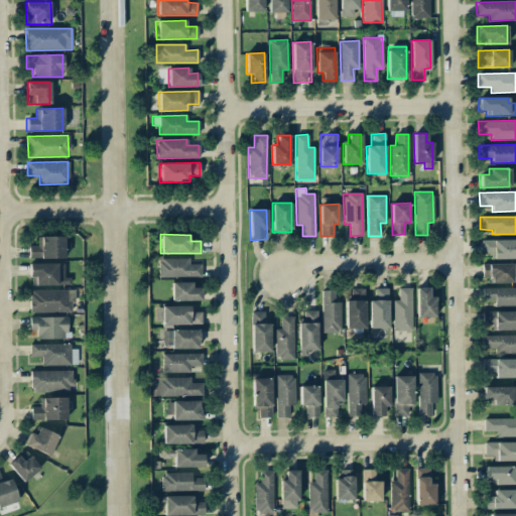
[(63,236),(40,236),(40,246),(28,246),(28,258),(63,258),(63,236)]
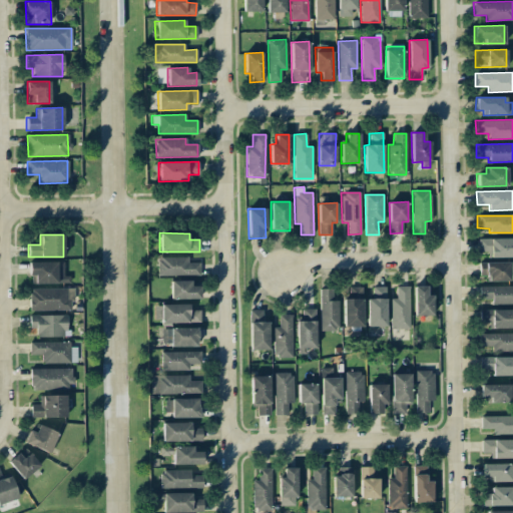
[(512,257),(512,238),(478,237),(478,251),(486,251),(486,257),(512,257)]
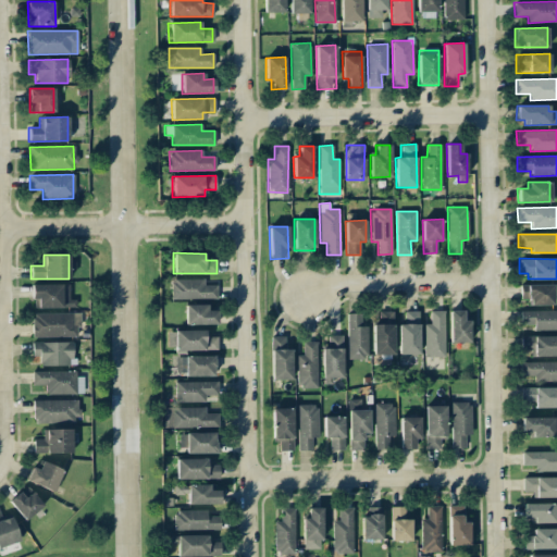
[(171,280),(171,299),(217,298),(217,285),(203,285),(203,279),(171,280)]
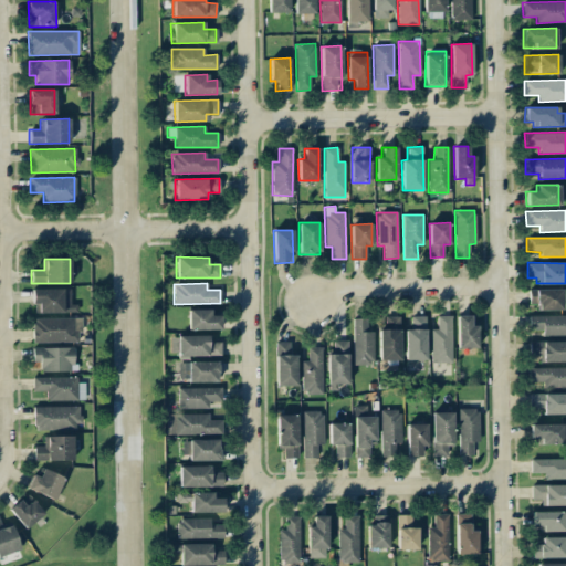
[(31,289),(31,304),(38,304),(38,313),(76,313),(75,304),(70,304),(70,289),(31,289)]
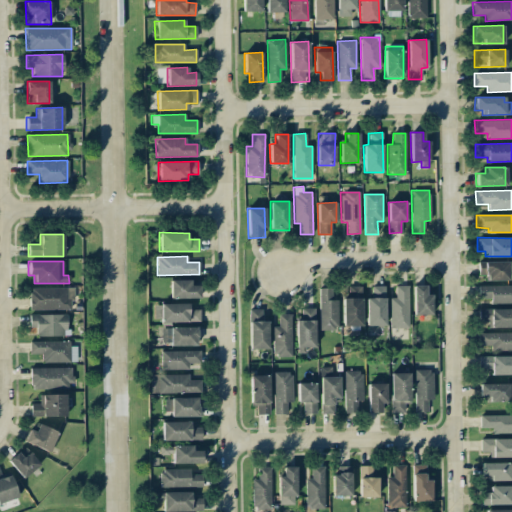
[(485,280),(507,280),(507,262),(477,261),(477,275),(485,275),(485,280)]
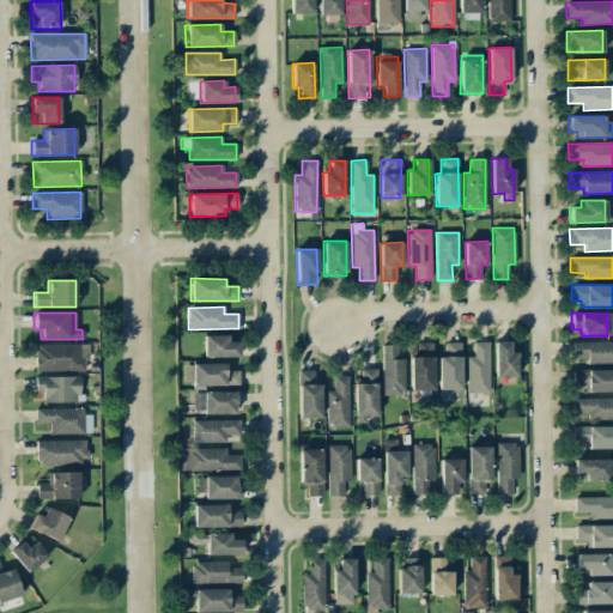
[(204,335),(204,357),(240,357),(238,341),(228,341),(226,335),(204,335)]
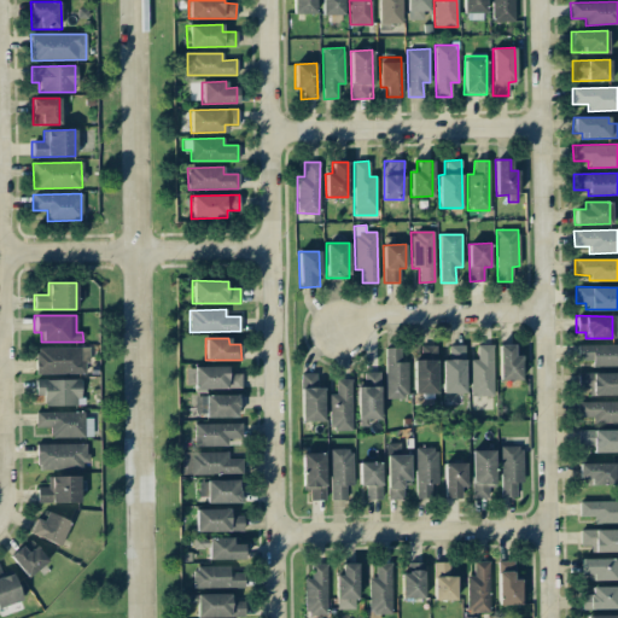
[(520,380),(520,355),(514,355),(513,344),(499,344),(499,380),(520,380)]
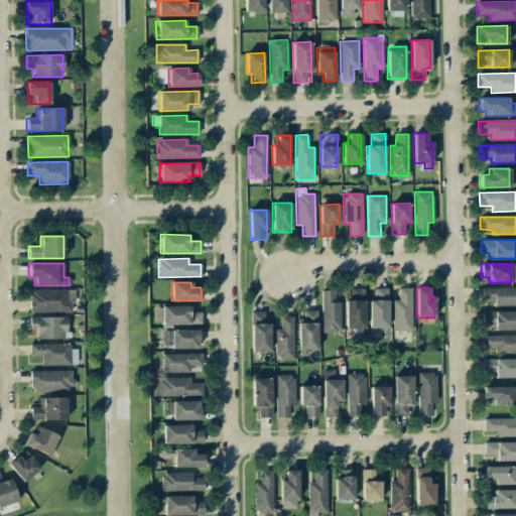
[(515,287),(482,287),(482,300),(494,300),(494,305),(515,305),(515,287)]
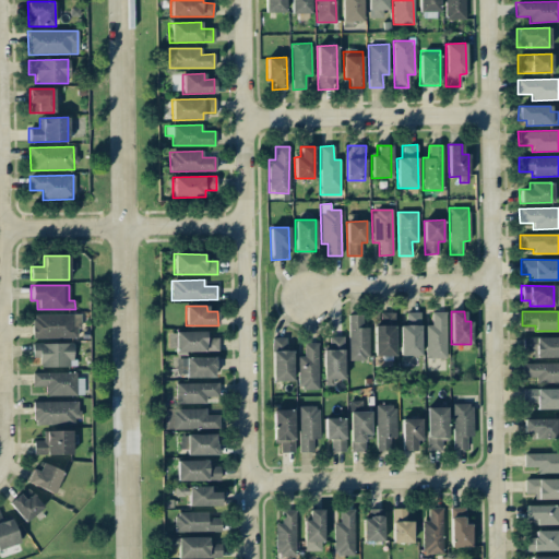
[(375,356),(395,356),(394,312),(380,312),(380,324),(373,324),(375,356)]
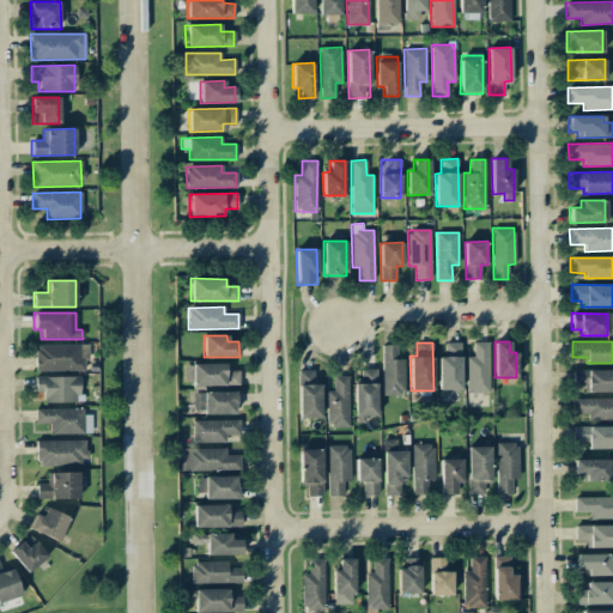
[(438,357),(439,390),(461,389),(460,343),(444,343),(445,357),(438,357)]
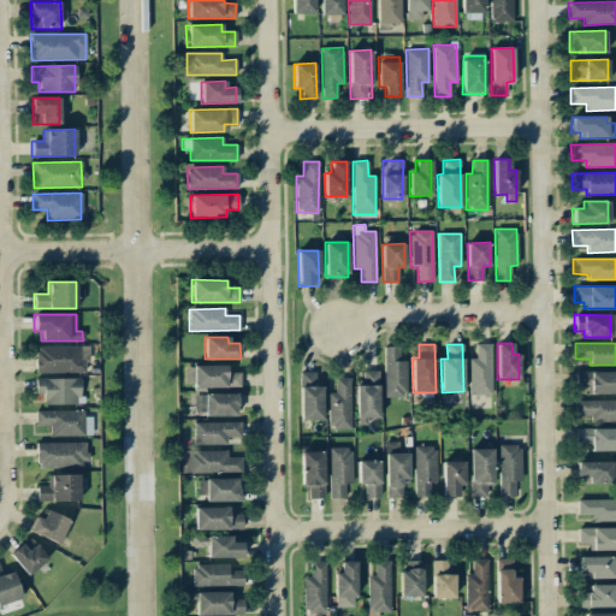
[(491,344),(475,344),(475,359),(468,359),(469,395),(492,395),(491,344)]
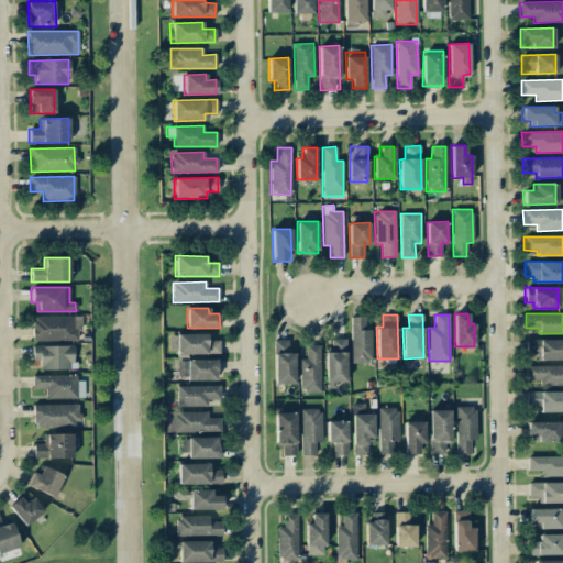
[(79,316),(32,317),(32,341),(79,340),(79,316)]
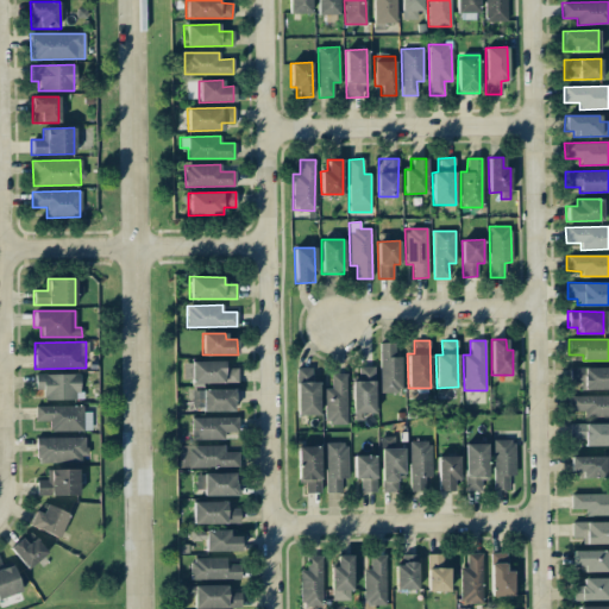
[(381,393),(402,393),(401,357),(394,357),(394,343),(378,343),(381,393)]
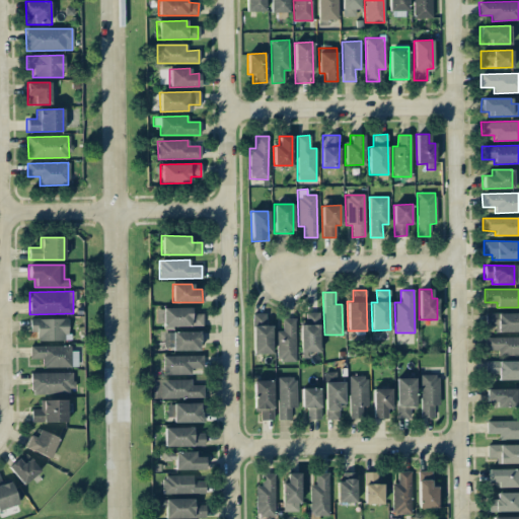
[(162,326),(202,326),(202,313),(194,313),(194,307),(162,308),(162,326)]
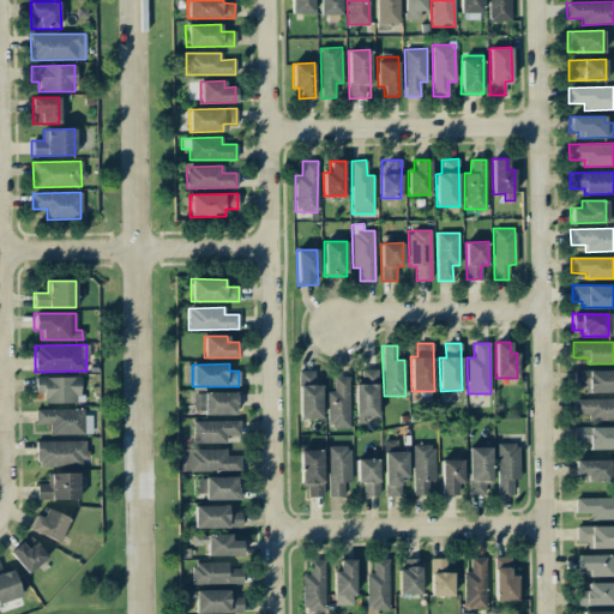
[(355,416),(377,416),(378,369),(361,369),(361,384),(355,384),(355,416)]
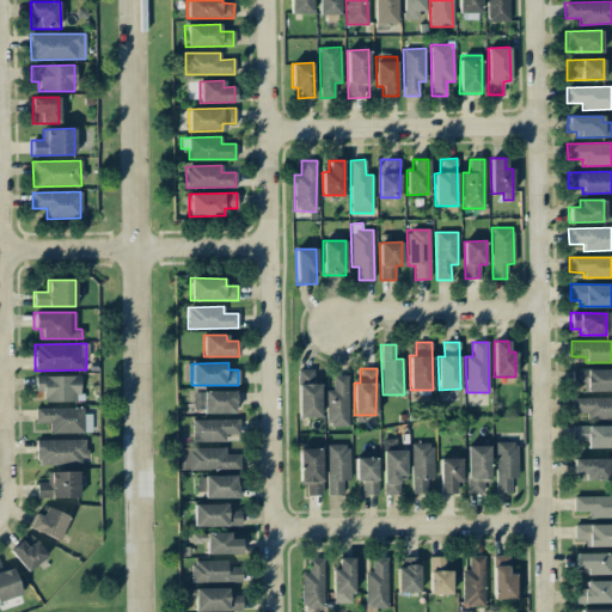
[(611,368),(571,369),(571,385),(582,385),(582,392),(611,391),(611,368)]
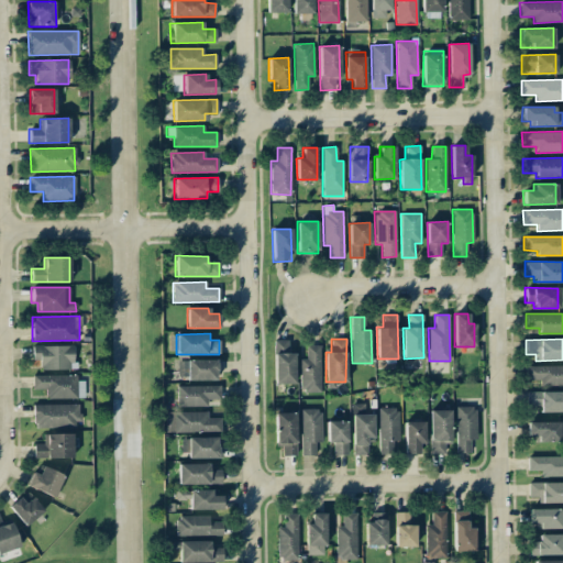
[(274,384),(295,383),(295,353),(288,353),(287,340),(273,340),(274,384)]
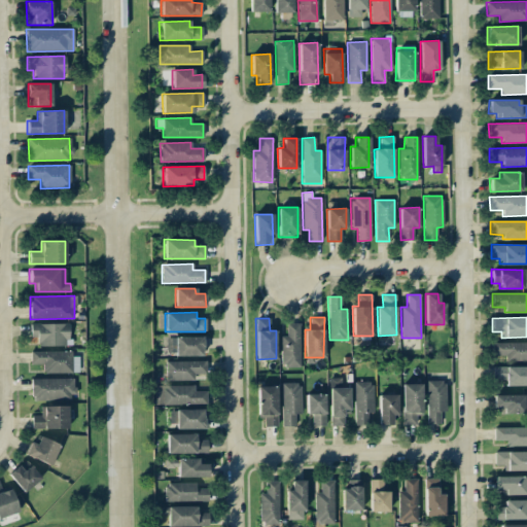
[(30,323),(30,337),(37,337),(37,346),(69,345),(69,323),(30,323)]
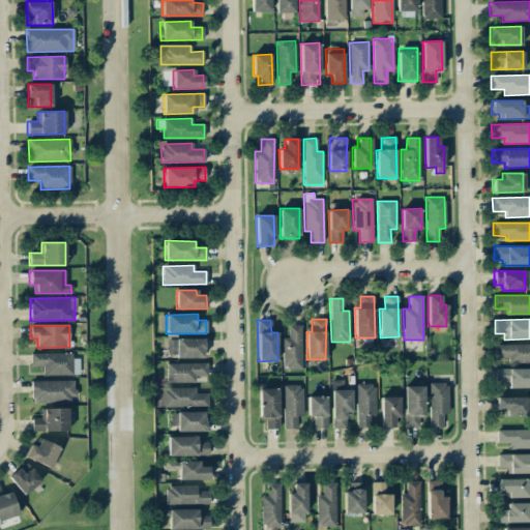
[(301,325),(288,325),(288,337),(283,337),(282,367),(301,369),(301,325)]
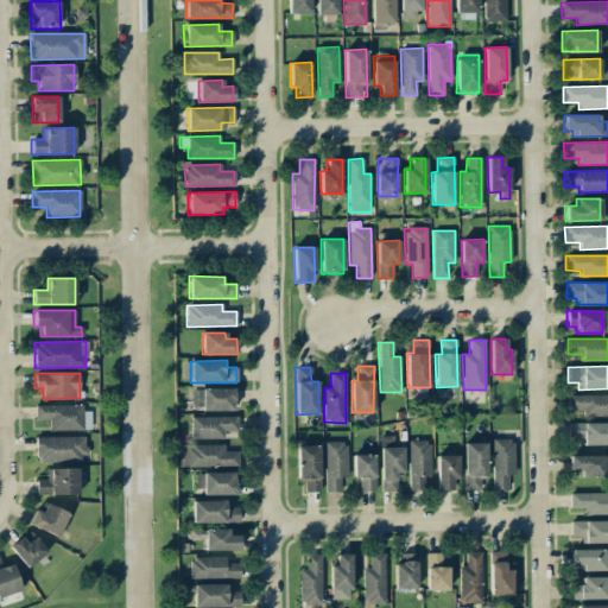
[(191,390),(192,410),(236,409),(235,388),(191,390)]
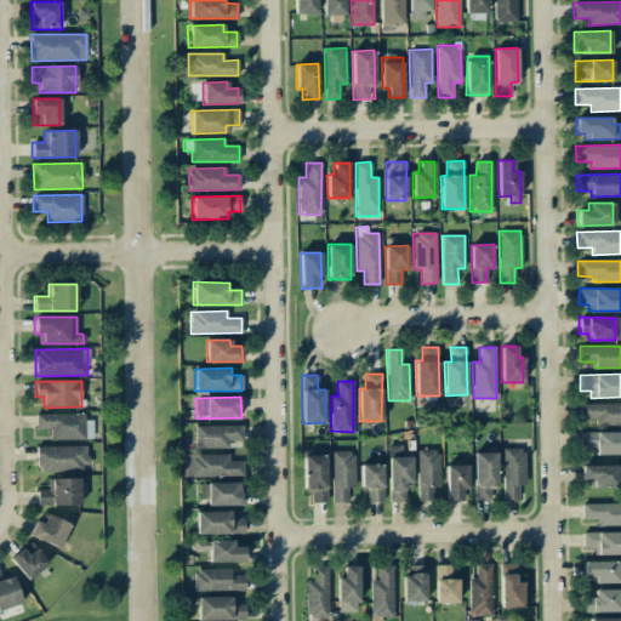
[(620,403),(580,404),(580,419),(594,419),(594,425),(620,425),(620,403)]
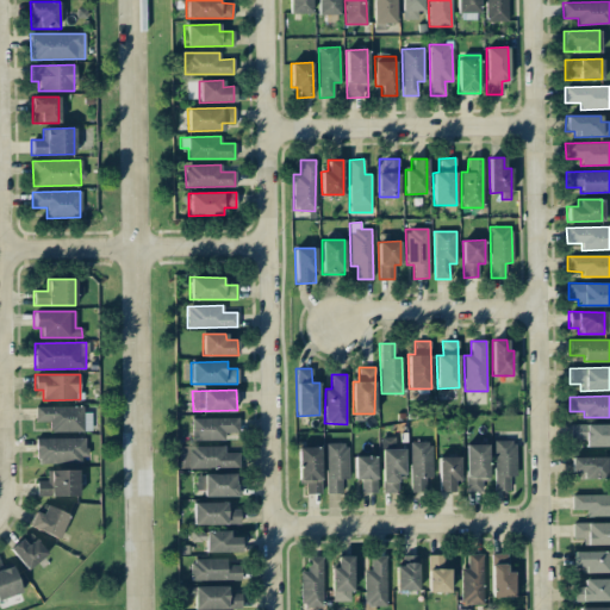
[(35,408),(35,422),(49,422),(49,433),(85,431),(83,415),(83,405),(35,408)]
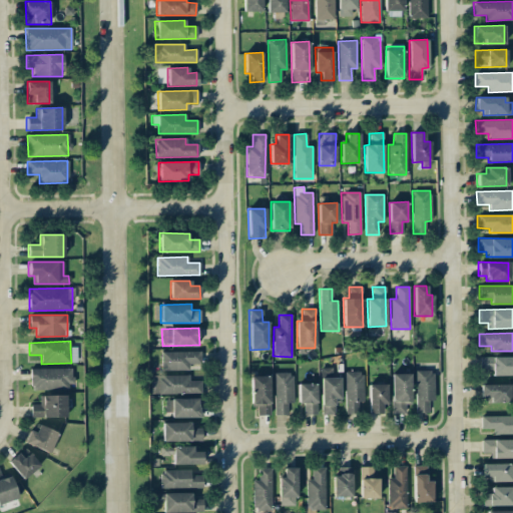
[(161,370),(188,370),(188,364),(200,364),(199,351),(161,352),(161,370)]
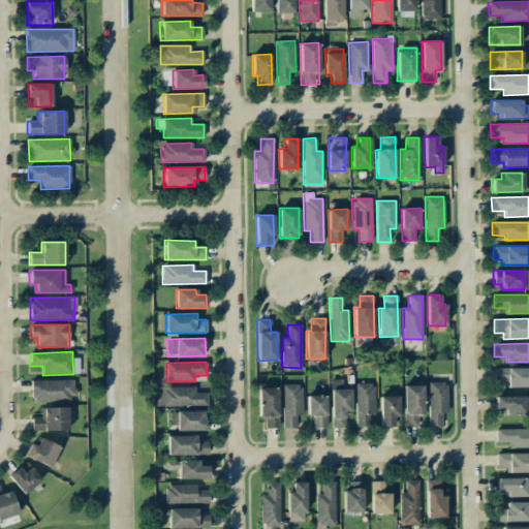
[(528,386),(528,367),(495,368),(495,381),(507,381),(507,387),(528,386)]
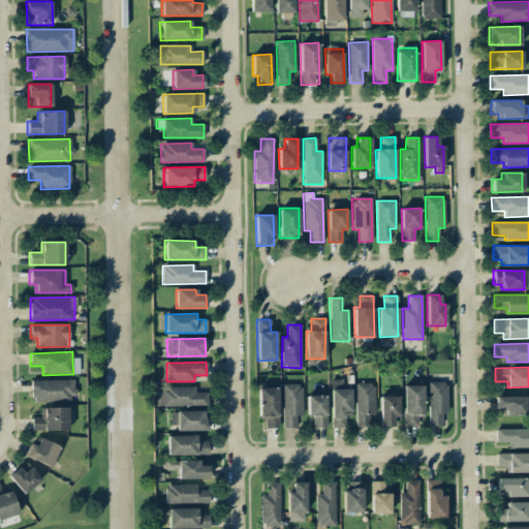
[(31,380),(31,402),(73,401),(73,379),(31,380)]
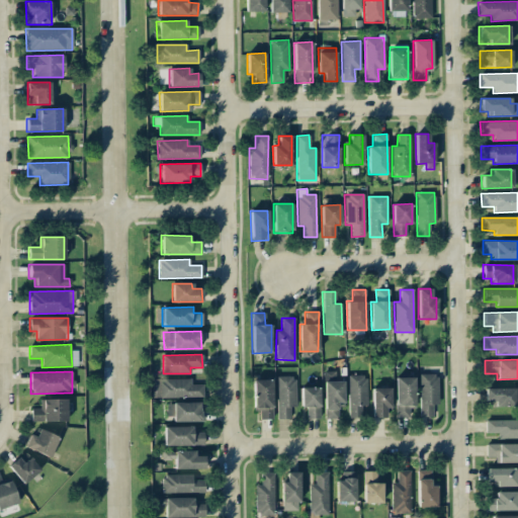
[(338,405),(343,405),(343,380),(335,381),(335,371),(323,371),(324,419),(338,418),(338,405)]
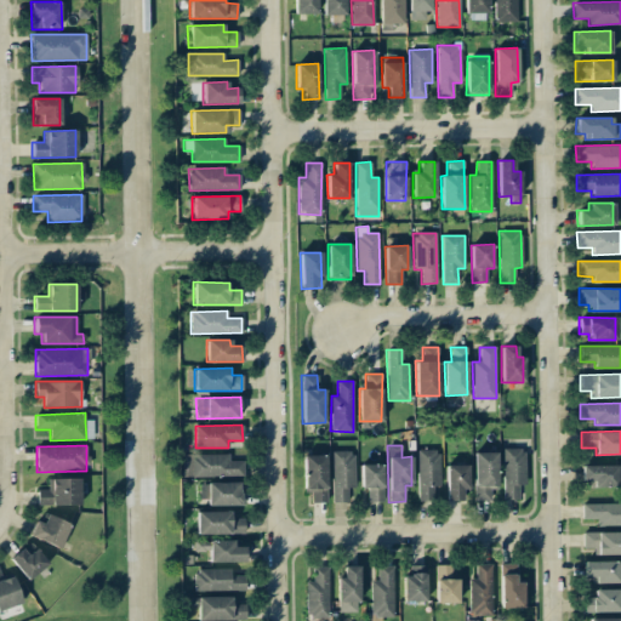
[(524,449),(502,449),(503,500),(519,499),(518,484),(525,484),(524,449)]
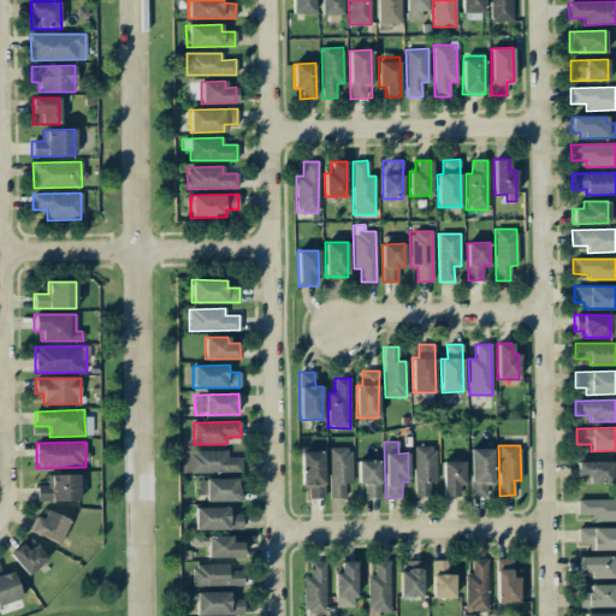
[(414,498),(431,497),(431,483),(436,483),(434,446),(414,446),(414,498)]
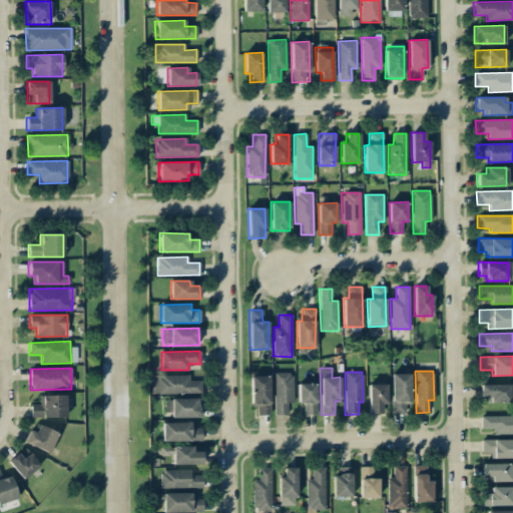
[(274,373),(274,415),(287,415),(287,403),(293,403),(293,373),(274,373)]
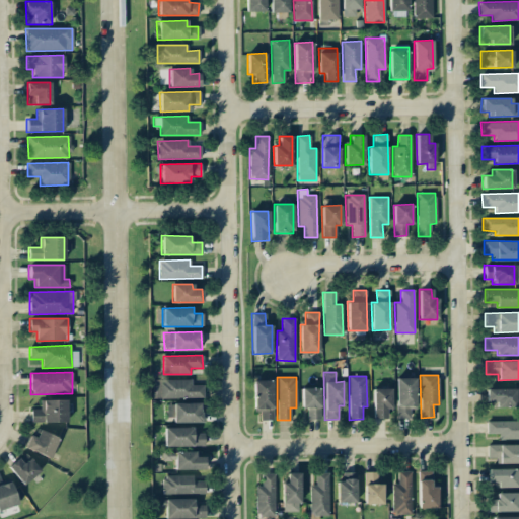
[(415,378),(396,378),(396,418),(411,418),(411,406),(415,406),(415,378)]
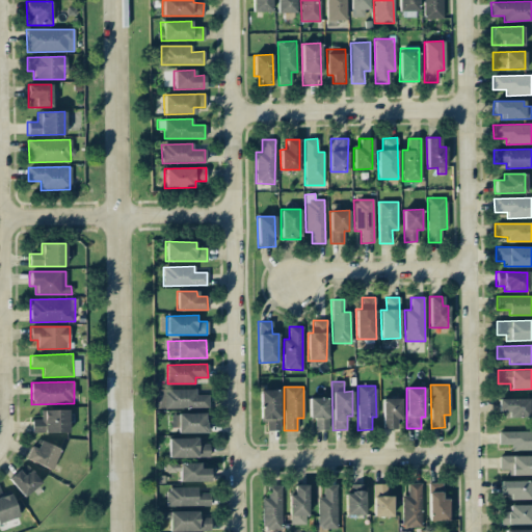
[(196,389),(165,390),(165,408),(208,407),(208,395),(196,395),(196,389)]
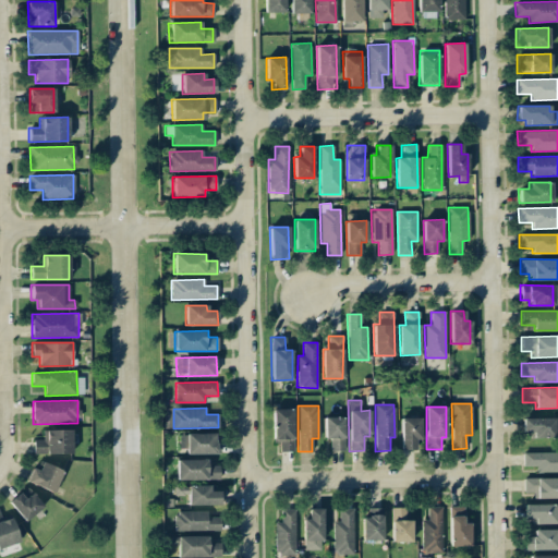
[(293,452),(294,409),(274,409),(273,443),(279,443),(279,451),(293,452)]
